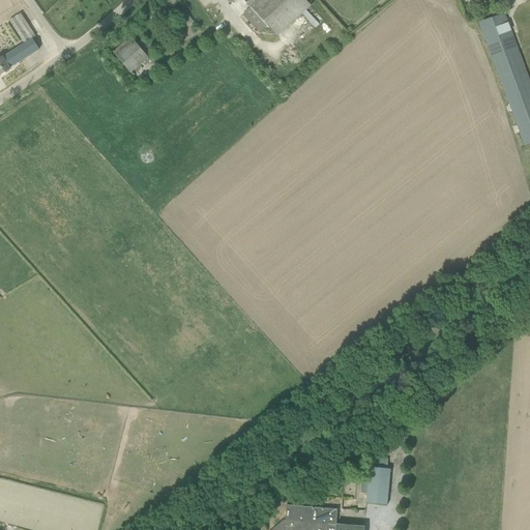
[(252,0),(247,4),(252,7),(243,13),(260,33),(268,26),(276,37),(311,6),(304,0),(252,0)]
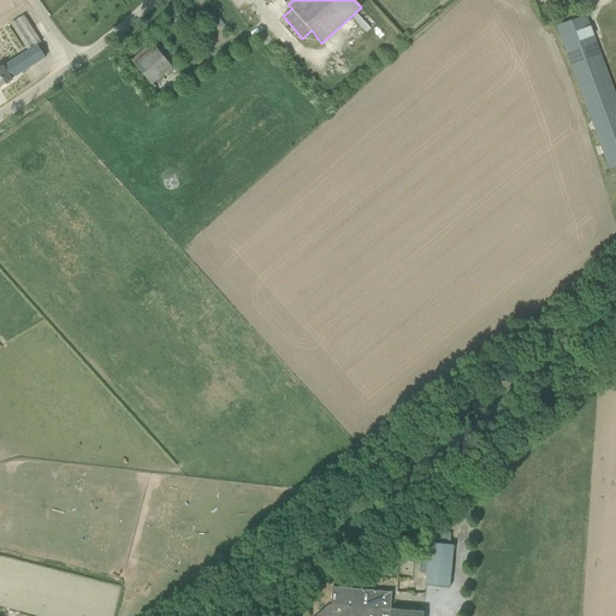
[(11,24),(28,49),(41,41),(24,16),(11,24)]
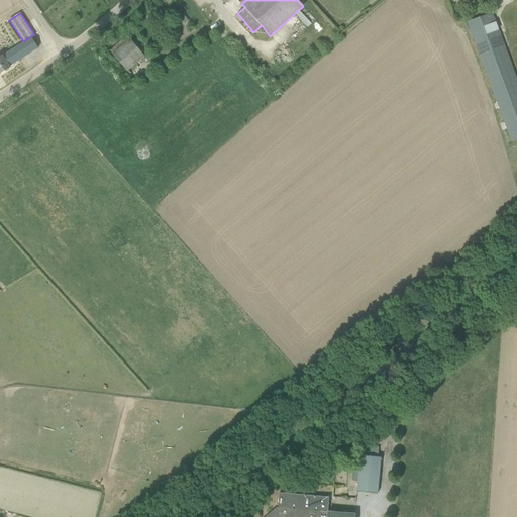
[(512,142),(516,140),(516,82),(492,13),(468,22),(512,142)]
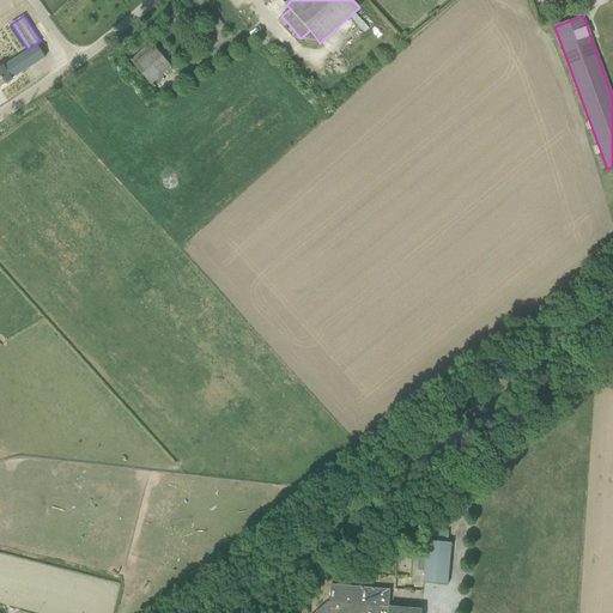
[(151,43),(145,48),(131,60),(151,84),(171,67),(151,43)]
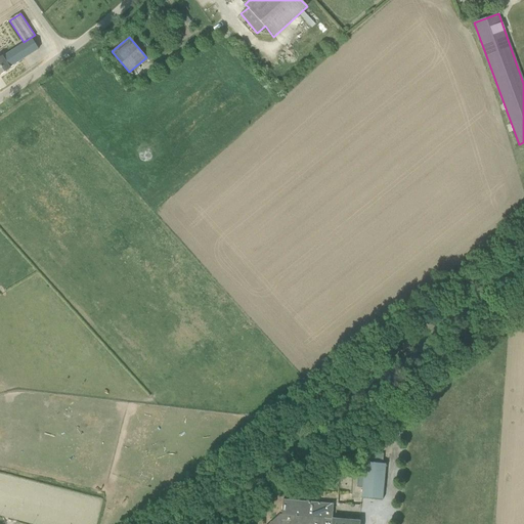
[(3,57),(3,56),(0,57),(0,75),(10,69),(10,68),(39,49),(32,38),(3,57)]
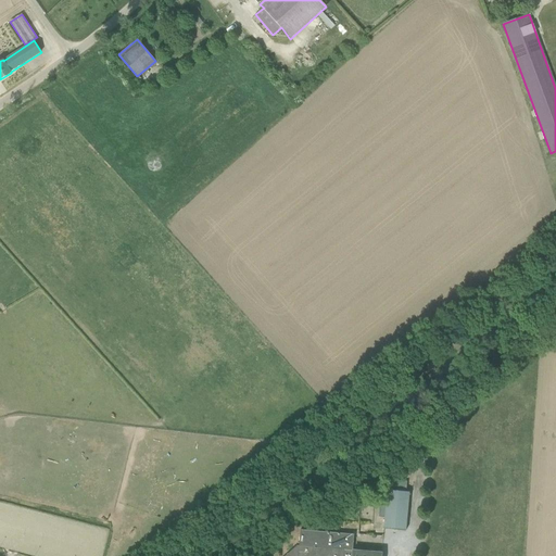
[(389,480),(388,493),(381,493),(379,517),(386,517),(384,529),(406,531),(409,492),(406,492),(407,482),(389,480)]
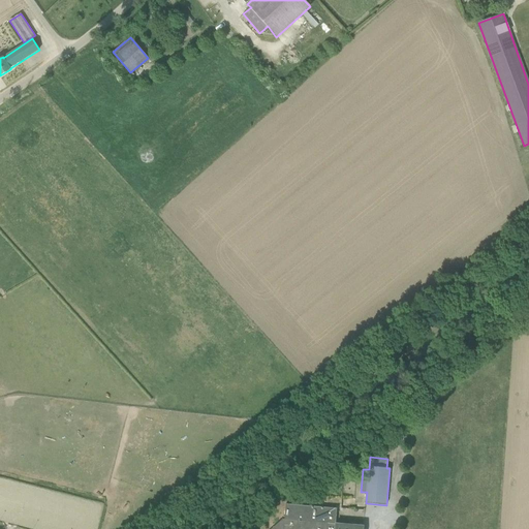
[(363,528),(364,526),(336,524),(337,508),(294,504),(286,504),(285,517),(271,528),(363,528)]
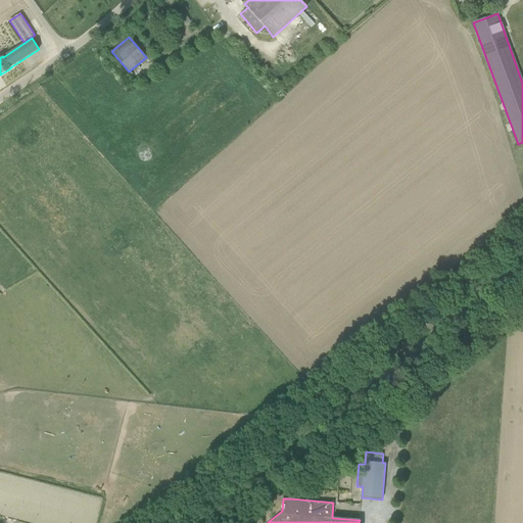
All buildings are outlined.
